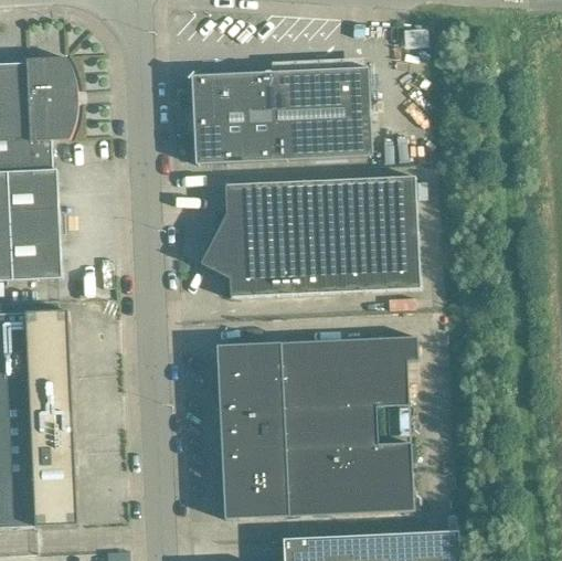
[(392,20),(393,45),(416,43),(414,19),(392,20)]
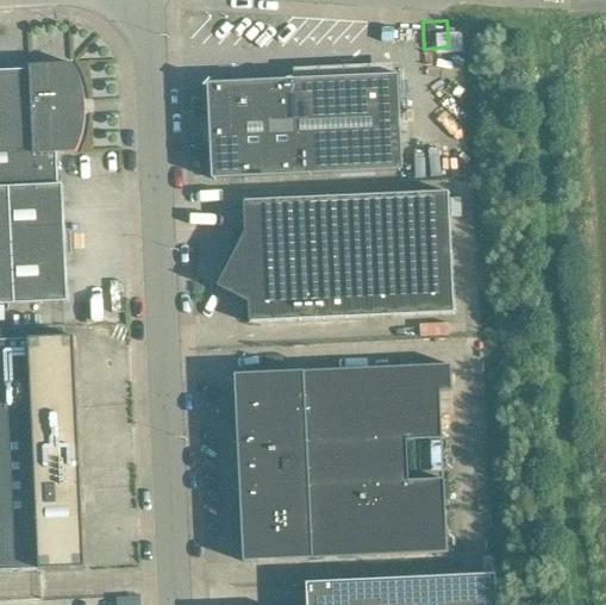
[(54,149),(74,148),(75,144),(77,138),(79,133),(80,129),(81,123),(82,118),(82,113),(82,107),(82,99),(82,94),(81,91),(81,87),(80,82),(77,76),(75,70),(73,64),(70,60),(26,62),(26,66),(0,67),(0,300),(66,298),(60,180),(56,180),(54,149)]
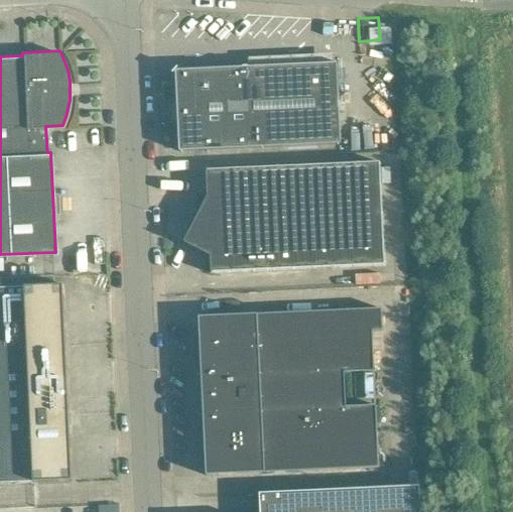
[(177,148),(339,141),(335,60),(173,68),(177,148)]
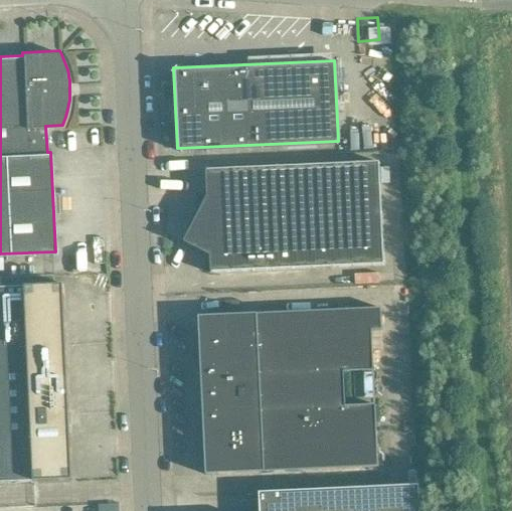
[(382,262),(377,159),(205,167),(205,166),(204,166),(205,193),(182,238),(208,252),(209,271),(210,271),(210,270),(382,262)]
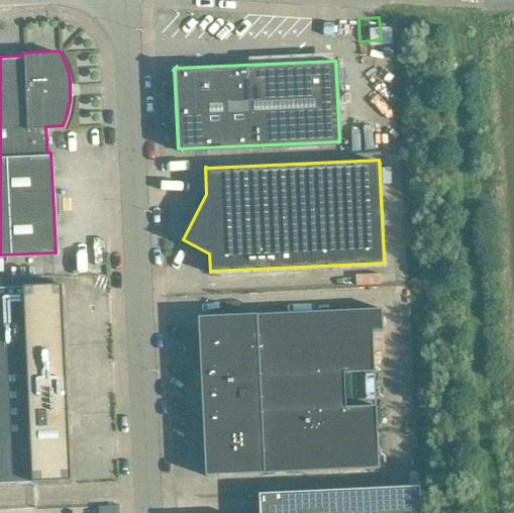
[(0,481),(71,479),(62,283),(0,285),(0,481)]
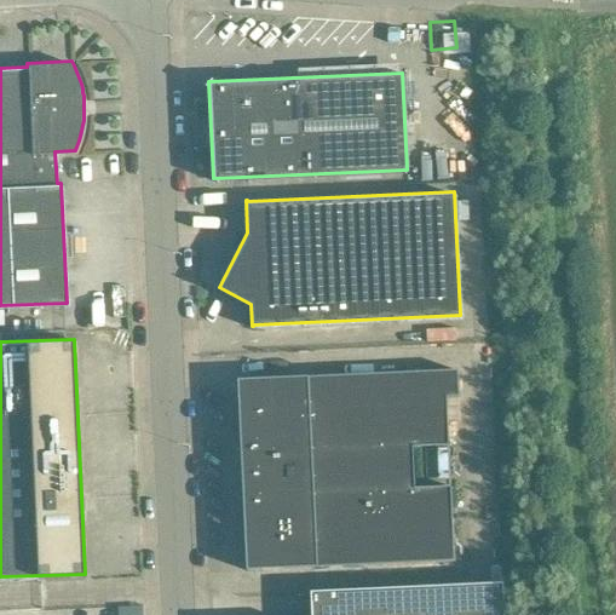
[(414,484),(412,443),(447,442),(445,394),(458,394),(456,367),(236,377),(246,568),(453,558),(449,483),(414,484)]
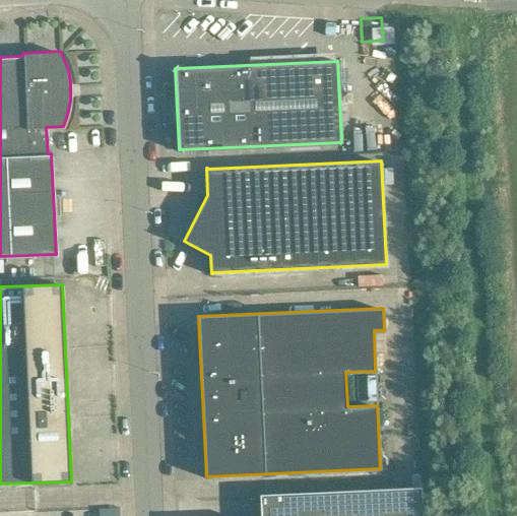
[(260,515),(422,515),(421,487),(260,495),(260,515)]
